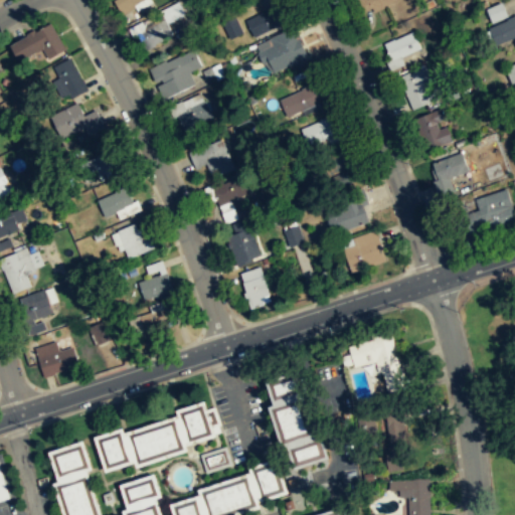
[(141,0),(135,4),(136,7),(123,14),(115,0),(141,0)]
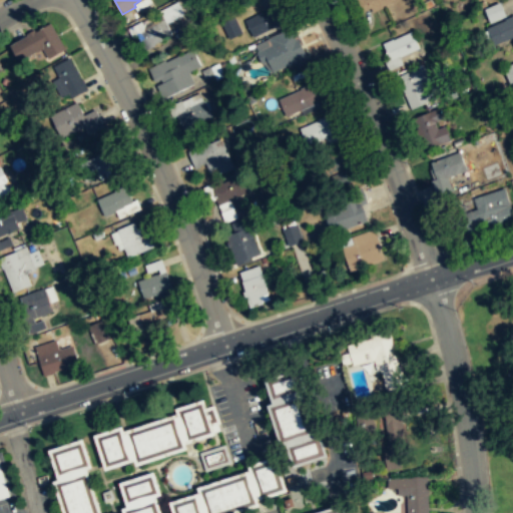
[(372,11),(393,0),(356,0),(362,11),(370,7),(372,11)]
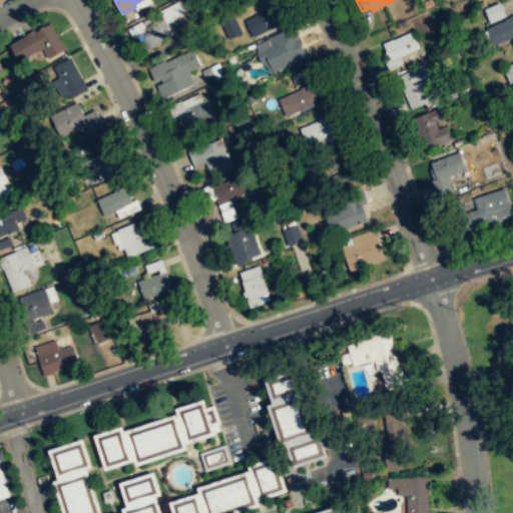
[(252,37),(288,19),(281,6),(274,10),(272,5),(263,9),(264,11),(243,21),(252,37)]
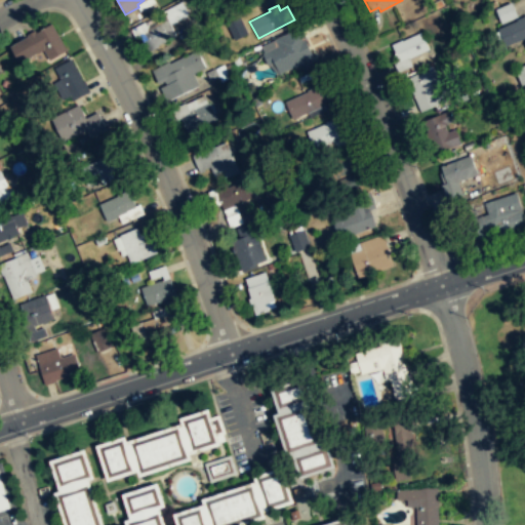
[(515,17),(511,5),(496,10),(500,23),(515,17)]
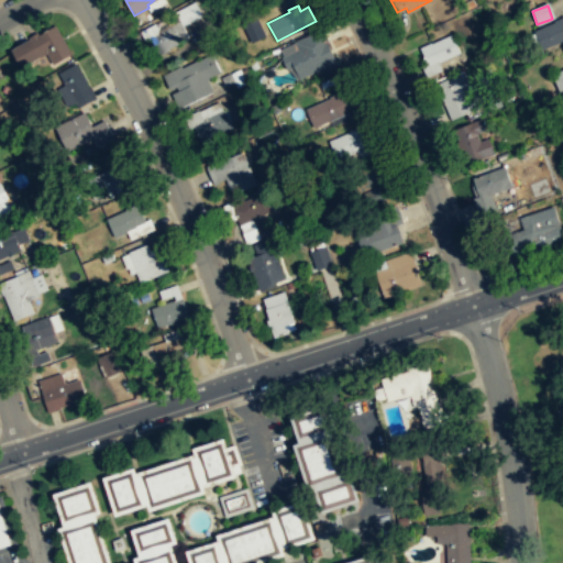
[(562,39),(541,48),(537,40),(532,30),(562,17),(562,39)]
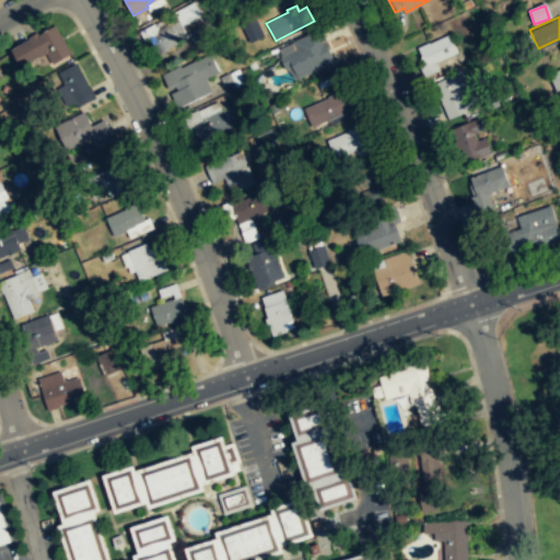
[(187,34),(179,20),(167,26),(172,33),(153,42),(160,54),(170,48),(170,47),(185,38),(184,36),(187,34)]
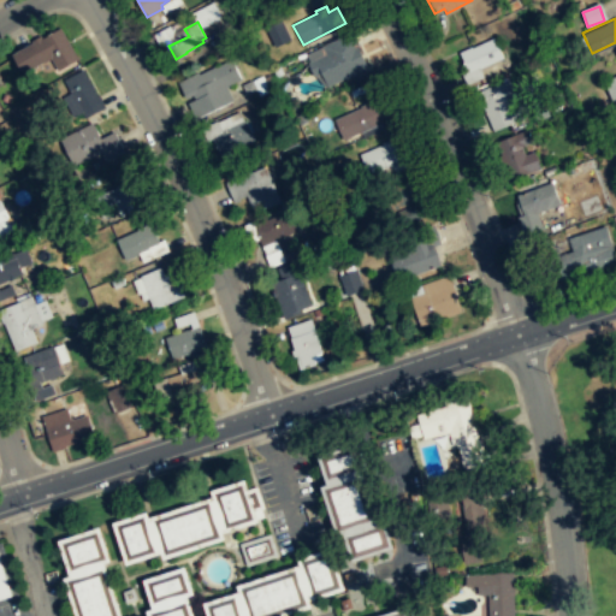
[(80,58),(61,27),(13,53),(25,72),(52,59),(58,70),(80,58)]
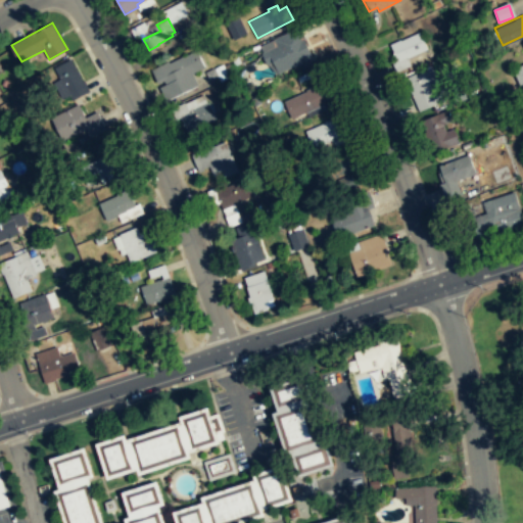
[(237,39),(243,33),(234,24),(228,30),(237,39)]
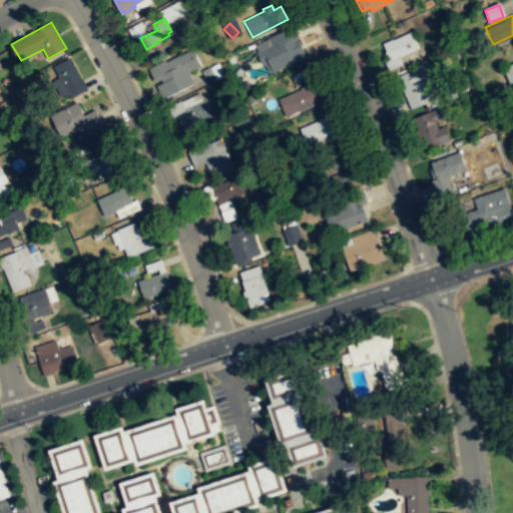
[(292,26),(253,45),(262,64),(271,73),(305,56),(292,26)]
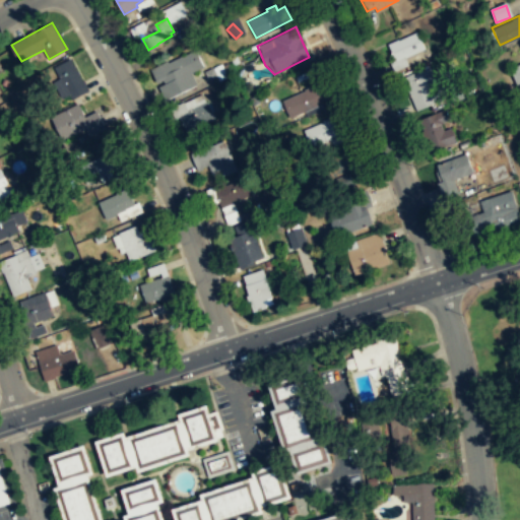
[(416,30),(387,44),(394,59),(388,61),(393,71),(407,64),(404,57),(425,48),(416,30)]
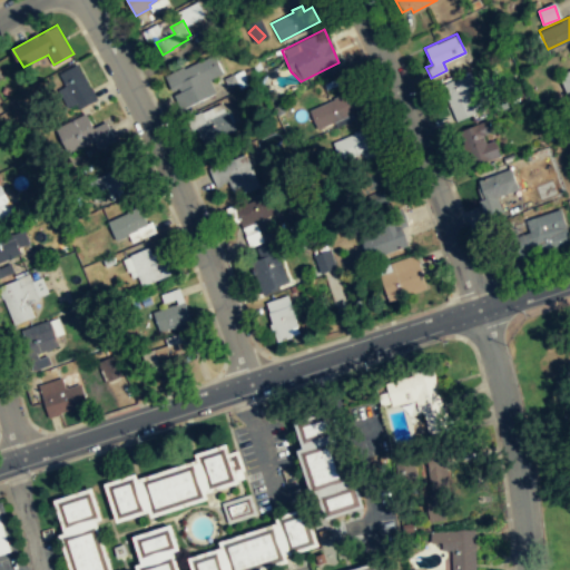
[(184,66),(185,68),(215,53),(224,72),(210,79),(216,91),(182,108),(175,94),(182,91),(179,87),(173,89),(166,75),(184,66)]
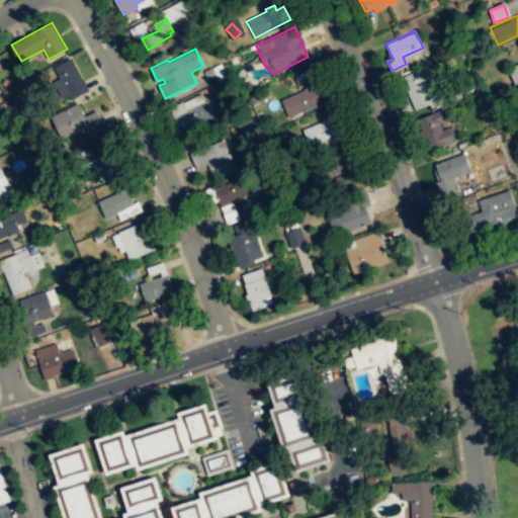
[(71,58),(88,90),(71,99),(54,66),(71,58)]
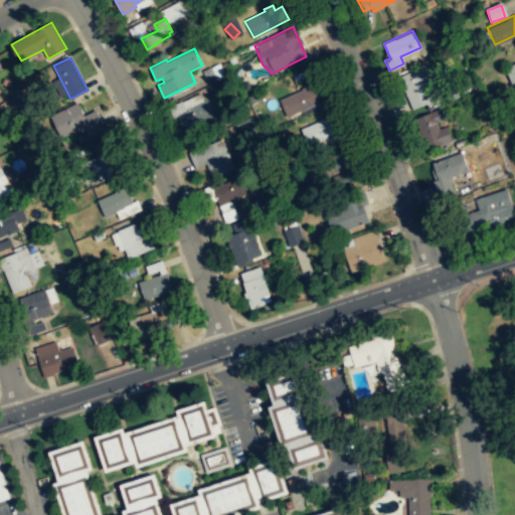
[(514,81),(511,83),(504,66),(514,61),(514,81)]
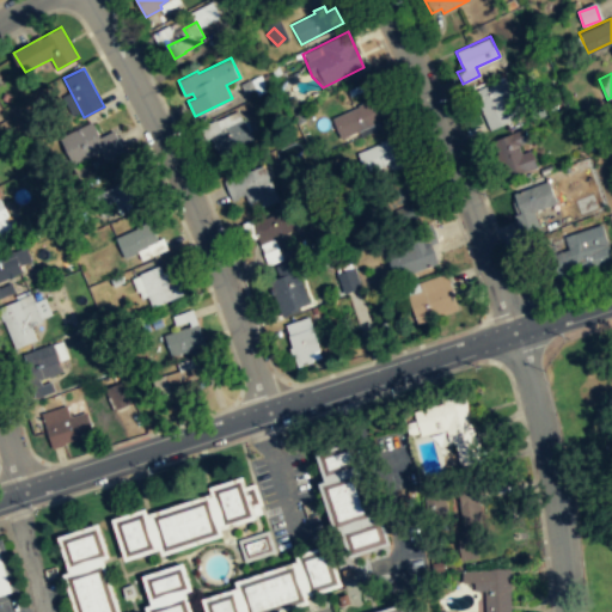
[(521,116),(489,129),(473,90),(505,77),(521,116)]
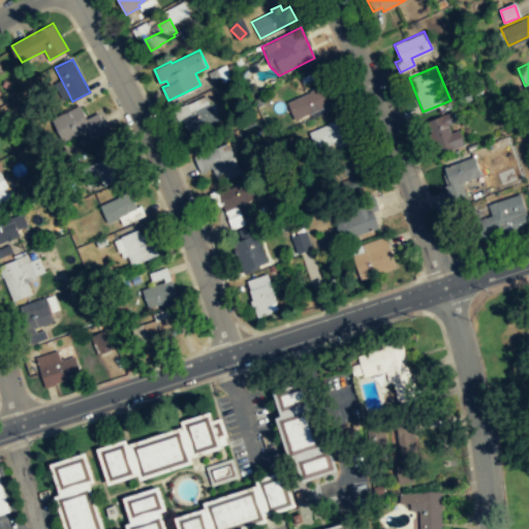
[(286,101),(328,83),(336,103),(327,107),(325,105),(293,119),(286,101)]
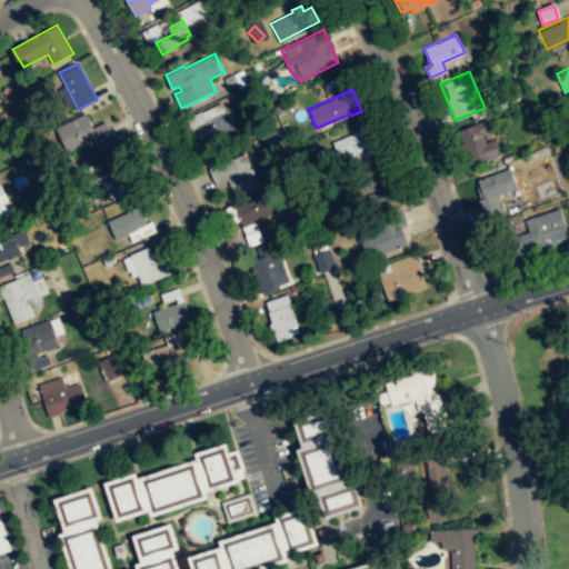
[(236,129),(227,110),(206,120),(206,122),(196,127),(203,143),(236,129)]
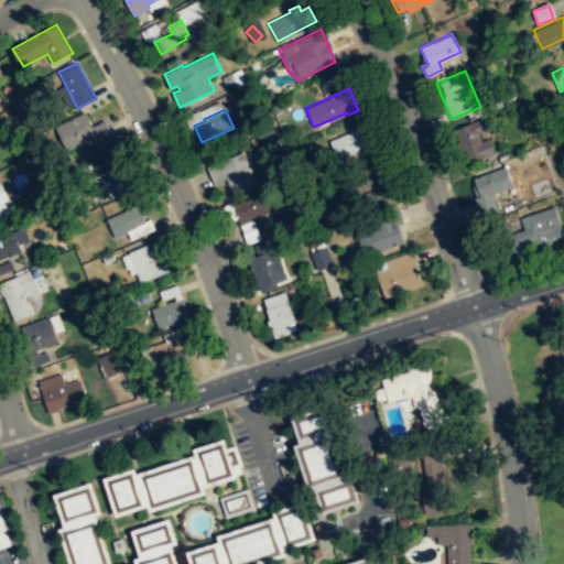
[(105,119),(115,139),(98,147),(94,139),(72,148),(58,125),(86,111),(93,126),(105,119)]
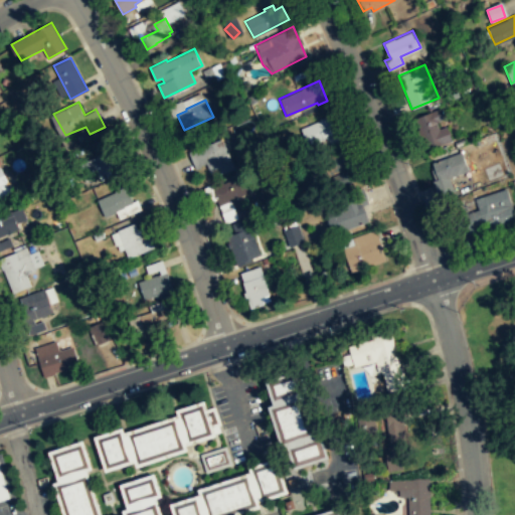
[(451,140),(424,150),(416,130),(417,128),(414,118),(440,108),(444,119),(436,122),(439,129),(446,126),(451,140)]
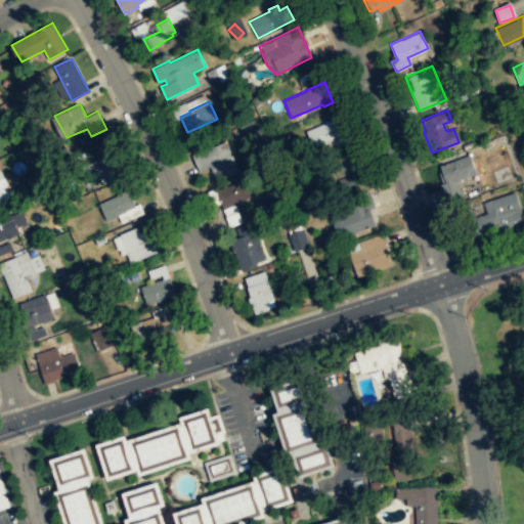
[(334,117),(341,133),(346,131),(350,141),(336,147),(334,140),(312,149),(305,130),(324,122),(324,121),(334,117)]
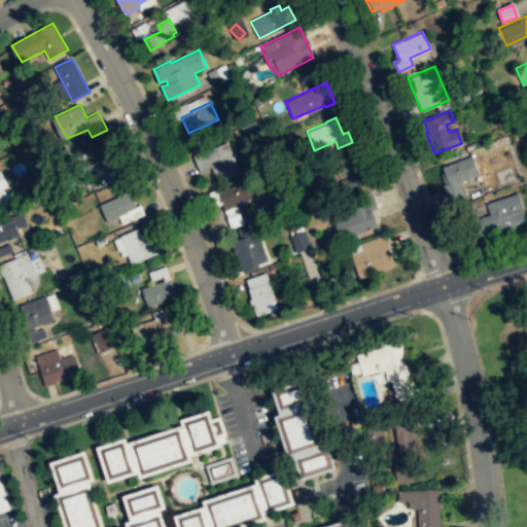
[(239,172),(226,141),(214,146),(206,149),(191,155),(197,169),(209,164),(216,181),(239,172)]
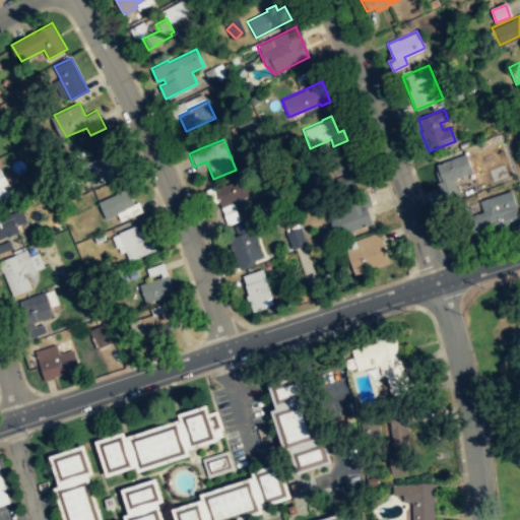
[(330,177),(365,164),(356,142),(323,154),(330,177)]
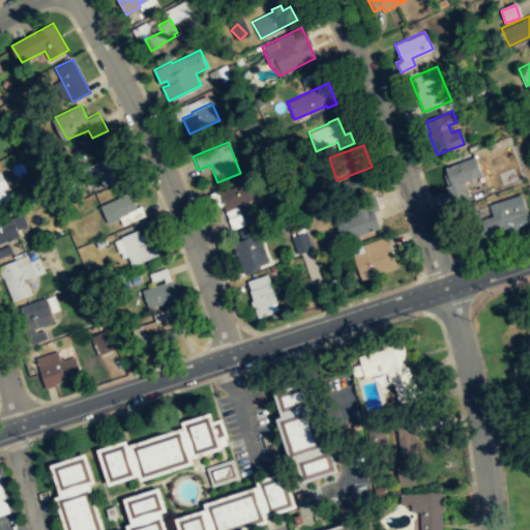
[(126,172),(118,175),(118,174),(88,186),(81,169),(100,160),(99,159),(110,154),(112,158),(119,155),(126,172)]
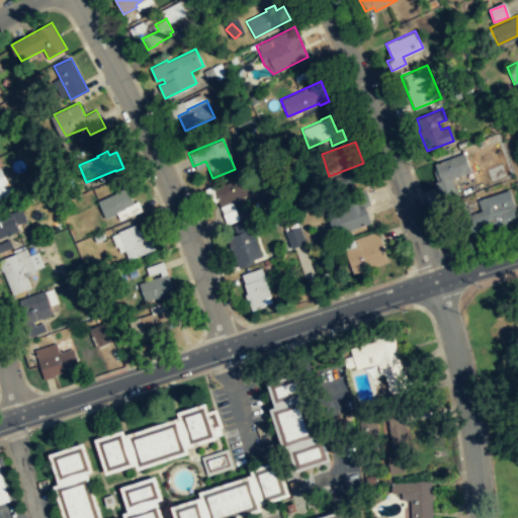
[(434,163),(463,153),(469,170),(469,172),(451,178),(455,191),(440,197),(434,182),(440,180),(434,163)]
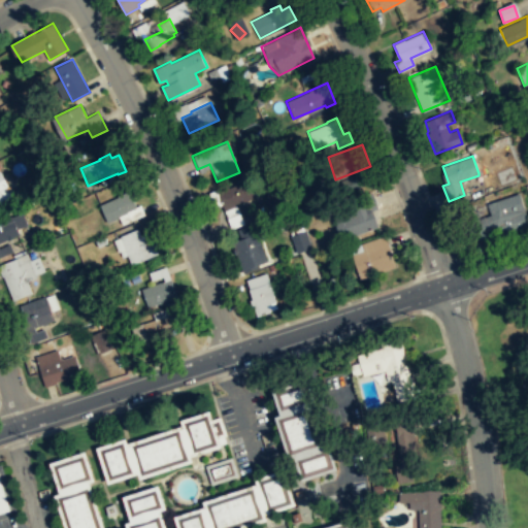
[(0,167),(8,186),(0,190),(5,203),(0,205),(0,167)]
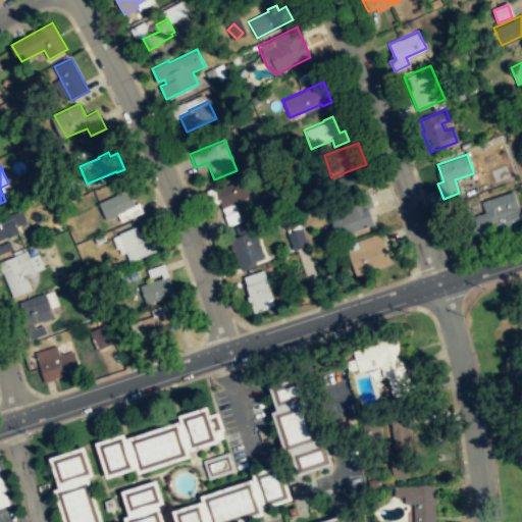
[(251,195),(244,177),(215,190),(222,206),(251,195)]
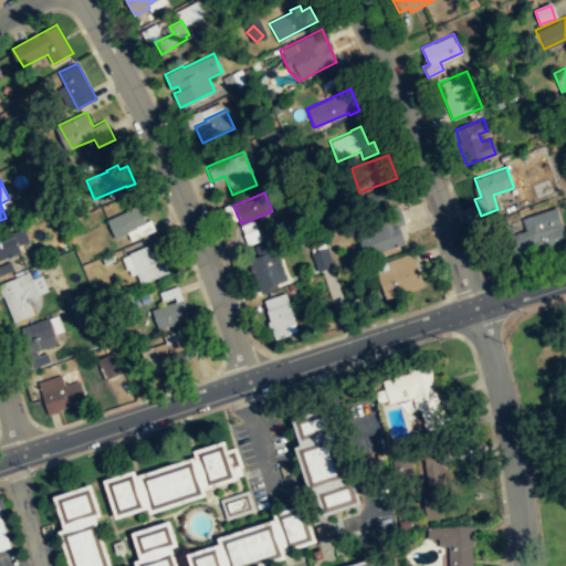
[(138,203),(126,209),(127,211),(107,219),(116,238),(137,228),(137,227),(146,222),(138,203)]
